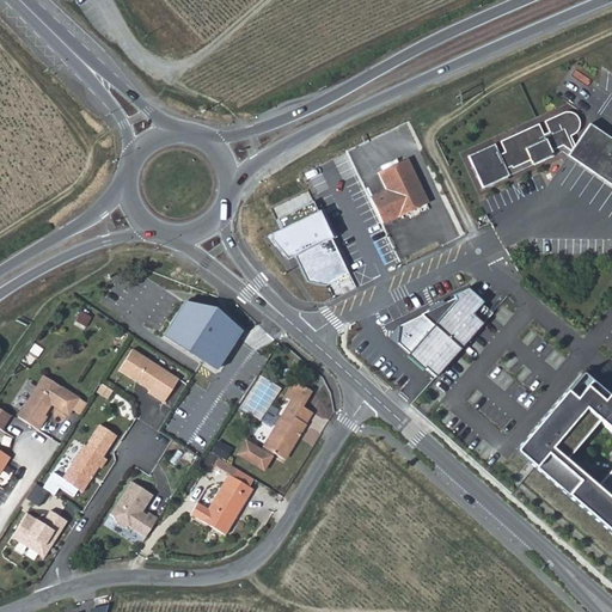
[(562,146),(563,147),(571,135),(576,130),(579,122),(576,116),(570,112),(565,112),(544,122),(549,133),(544,135),(538,124),(500,142),(505,153),(500,155),(495,144),(469,155),(483,188),(508,176),(507,171),(562,146)]
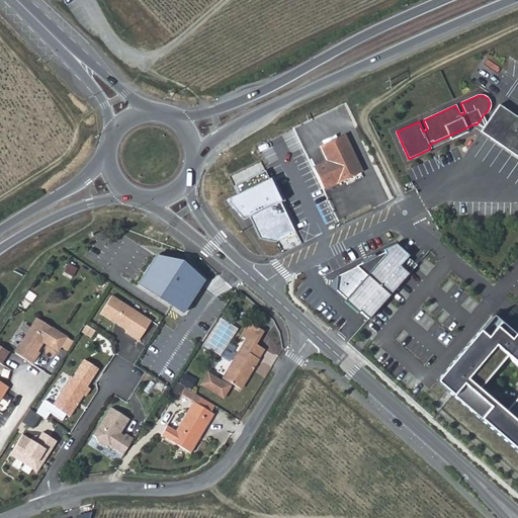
[(503,108),(498,105),(487,123),(484,114),(477,124),(483,128),(481,132),(486,135),(503,108)]
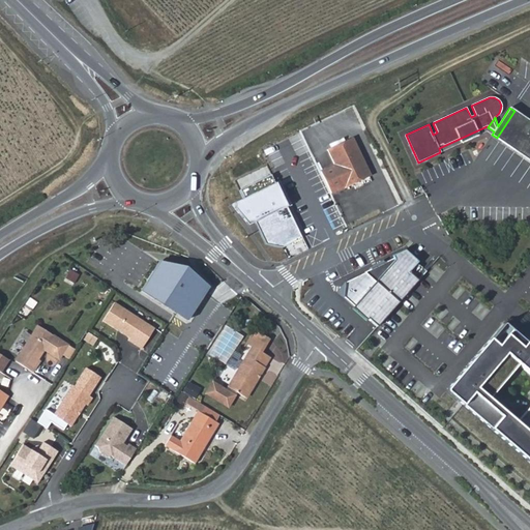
[(529,160),(529,121),(514,111),(497,138),(529,160)]
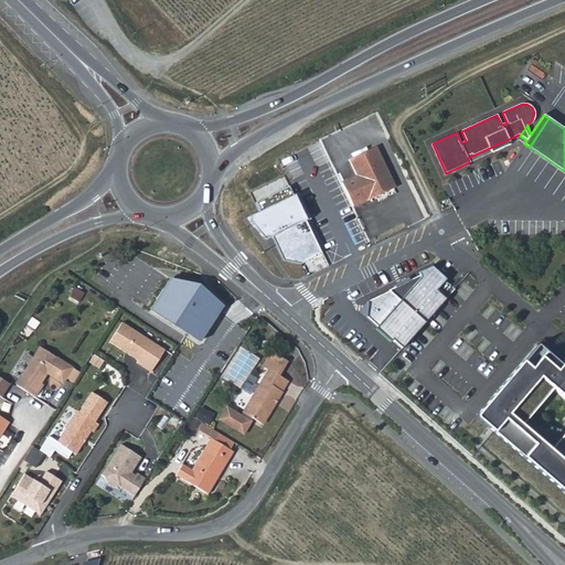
[(341,182),(352,205),(366,199),(368,200),(395,185),(375,146),(349,159),(356,176),(341,182)]
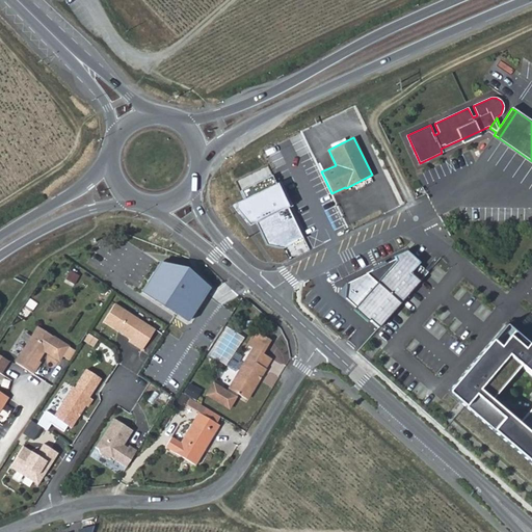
[(378,328),(428,272),(407,254),(367,273),(368,274),(348,284),(346,299),(378,328)]
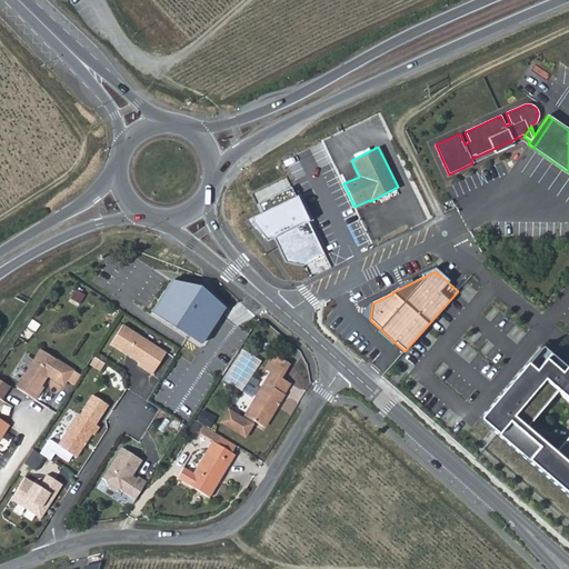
[(167,281),(147,312),(199,346),(221,309),(198,289),(167,281)]
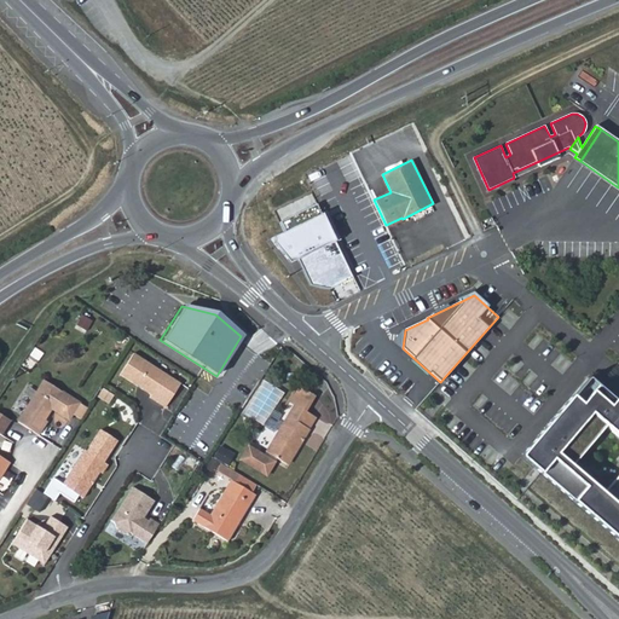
[(150,398),(165,408),(180,385),(134,353),(120,375),(151,395),(150,398)]
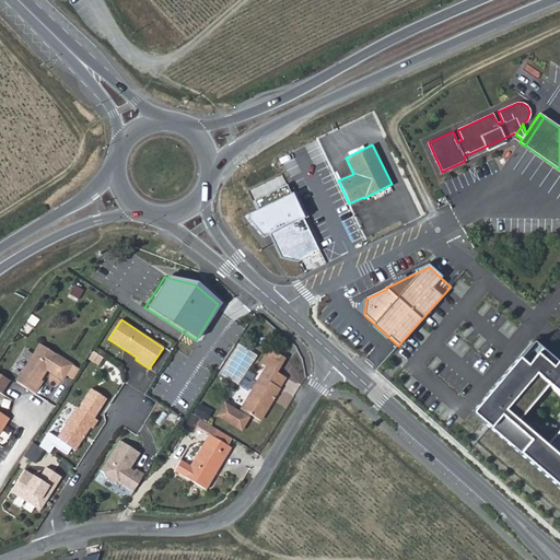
[(39,345),(15,382),(34,394),(43,382),(39,380),(47,369),(49,371),(50,373),(62,381),(72,365),(39,345)]
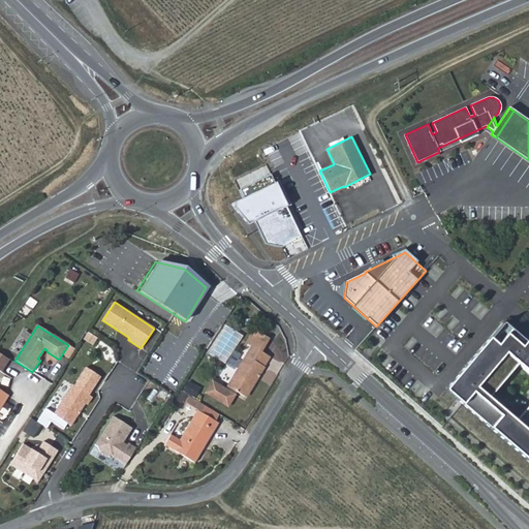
[(246,342),(251,345),(258,349),(267,337),(254,329),(246,342)]
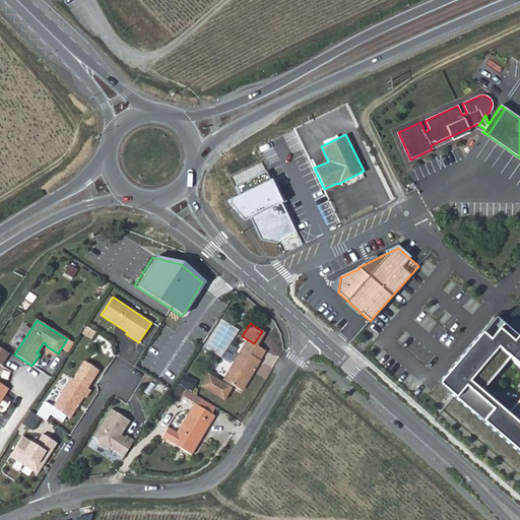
[(519,345),(507,334),(457,394),(519,447),(519,345)]
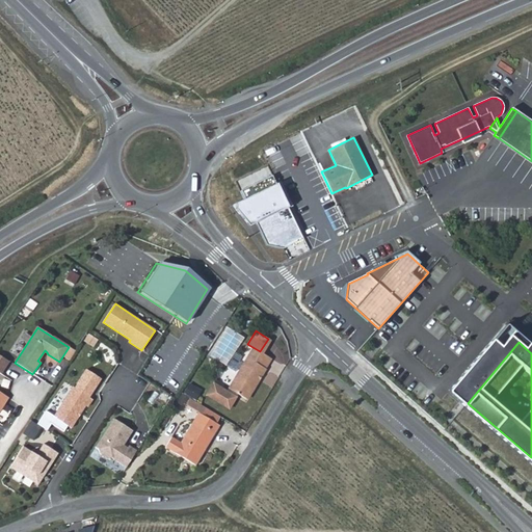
[(264,368),(269,357),(260,351),(253,347),(229,388),(227,391),(213,382),(206,395),(229,408),(238,394),(245,399),(251,390),(253,390),(259,379),(257,378),(259,374),(261,376),(265,369),(264,368)]
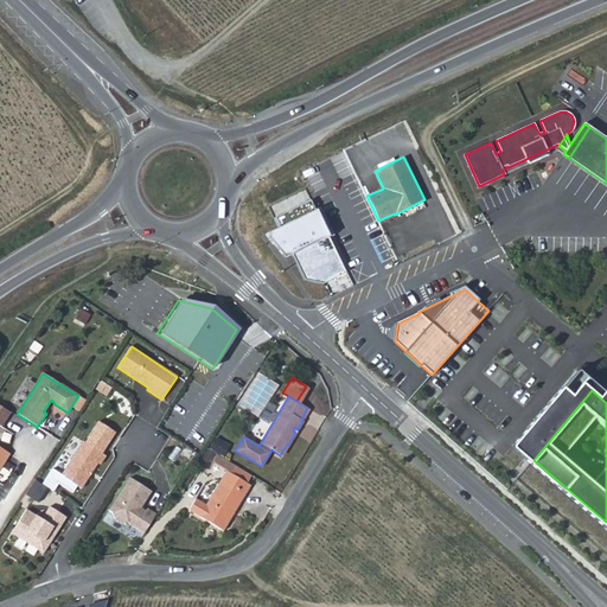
[(61,477),(81,490),(97,464),(100,465),(106,457),(102,454),(115,433),(98,422),(84,443),(83,442),(61,477)]
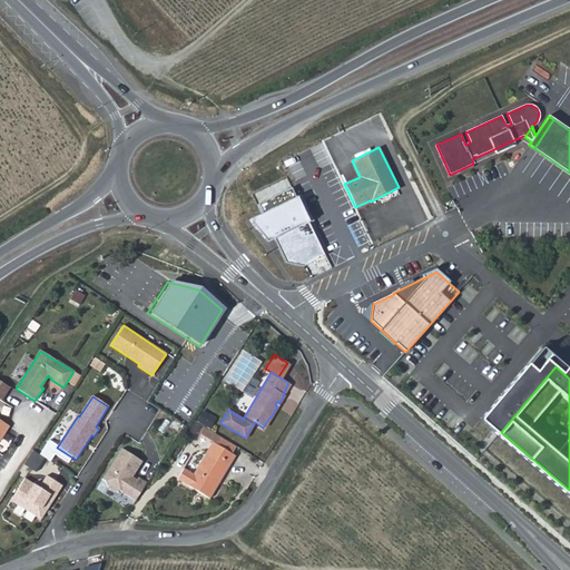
[(198,433),(203,426),(196,422),(192,429),(198,433)]
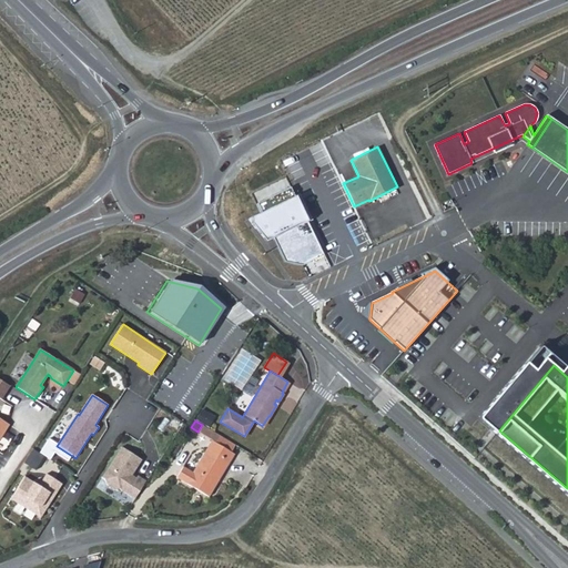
[(215,443),(231,452),(235,445),(202,425),(198,432),(212,440),(215,443)]
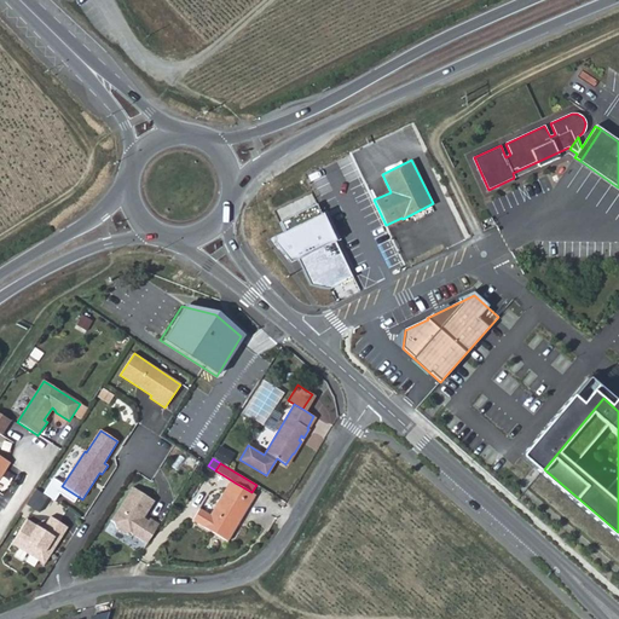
[(255,495),(252,492),(235,482),(231,480),(209,515),(200,508),(191,520),(227,542),(255,495)]
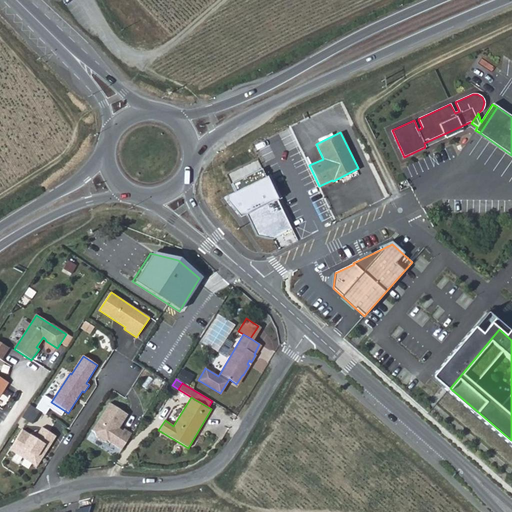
[(123,450),(133,434),(125,429),(123,433),(119,430),(128,415),(110,403),(93,431),(95,433),(98,438),(103,441),(109,441),(123,450)]
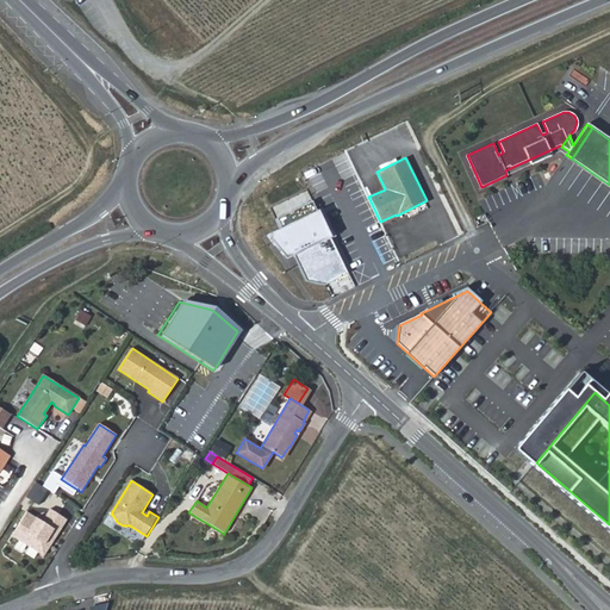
[(48,491),(35,483),(25,498),(38,505),(48,491)]
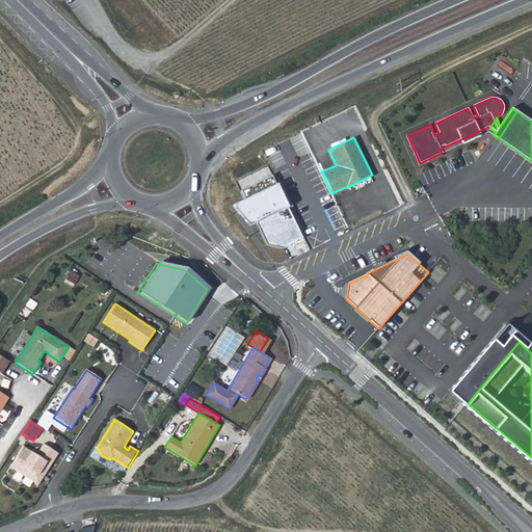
[(23,448),(10,468),(38,485),(58,454),(44,445),(36,456),(23,448)]
